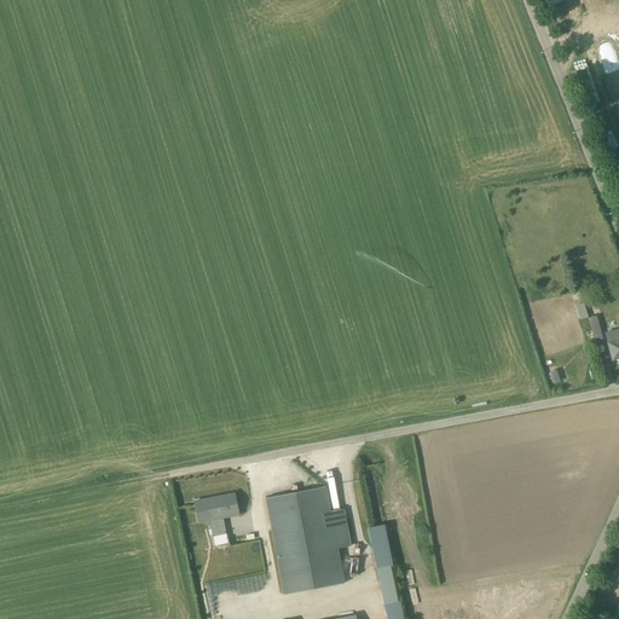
[(586,318),(582,305),(574,307),(579,320),(586,318)]
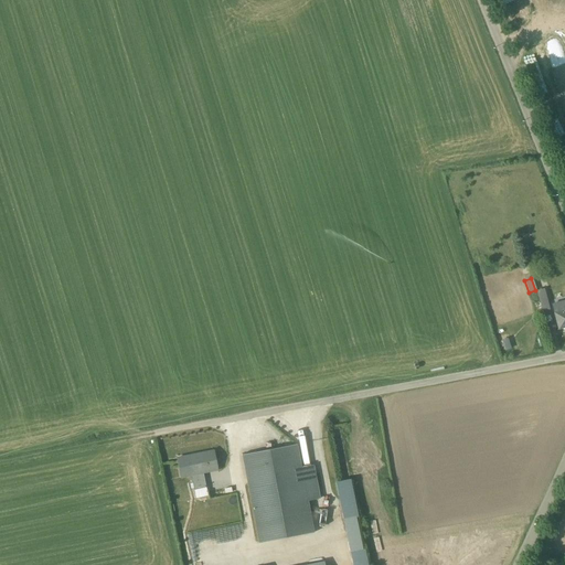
[(542,312),(550,310),(544,289),(536,290),(542,312)]
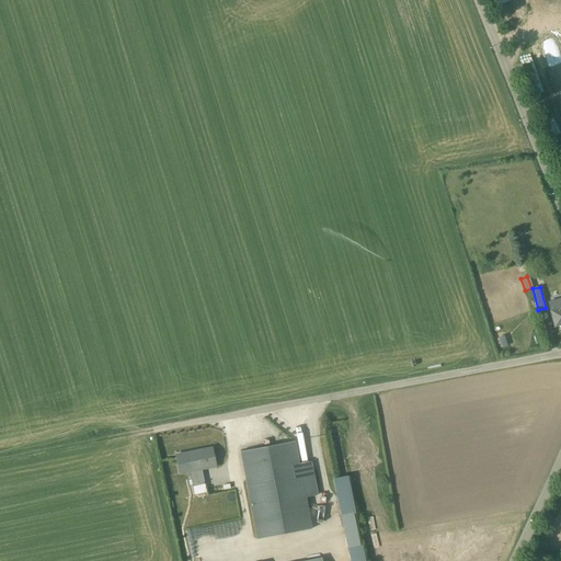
[(560,298),(547,302),(553,327),(560,324),(560,298)]
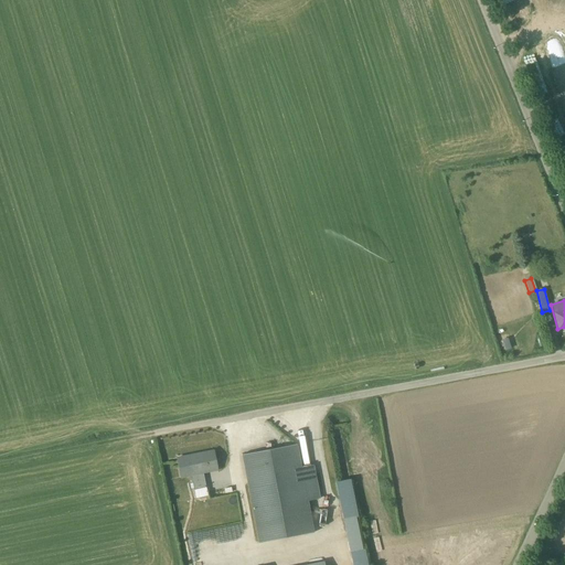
[(258,543),(313,533),(307,501),(319,499),(312,466),(300,467),(296,445),(242,455),(258,543)]
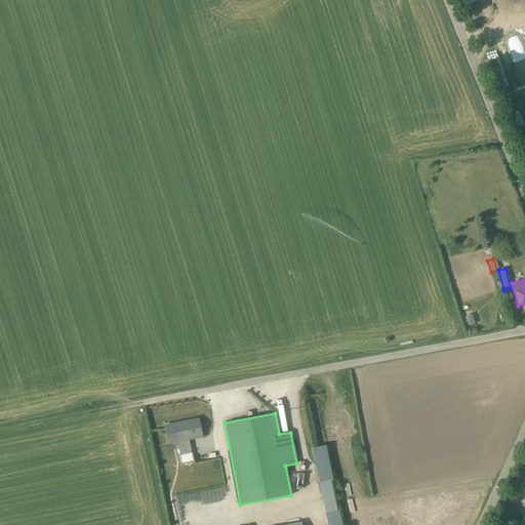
[(179,454),(182,463),(193,461),(189,441),(201,438),(198,419),(164,427),(167,444),(177,443),(178,449),(175,450),(176,454),(179,454)]
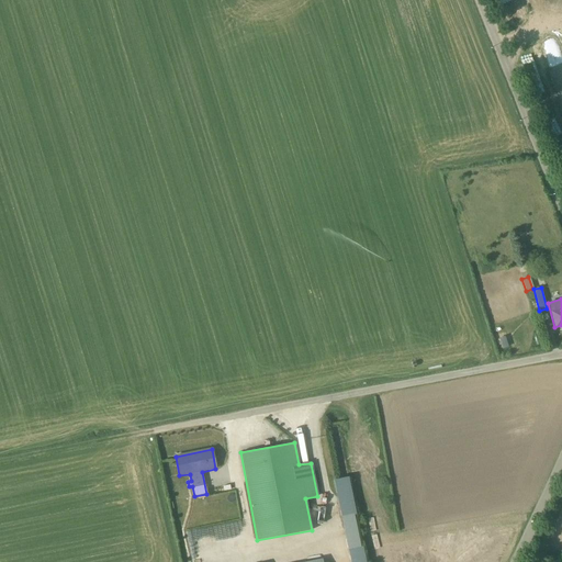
[(355,514),(348,478),(333,480),(347,550),(360,548),(353,514),(355,514)]
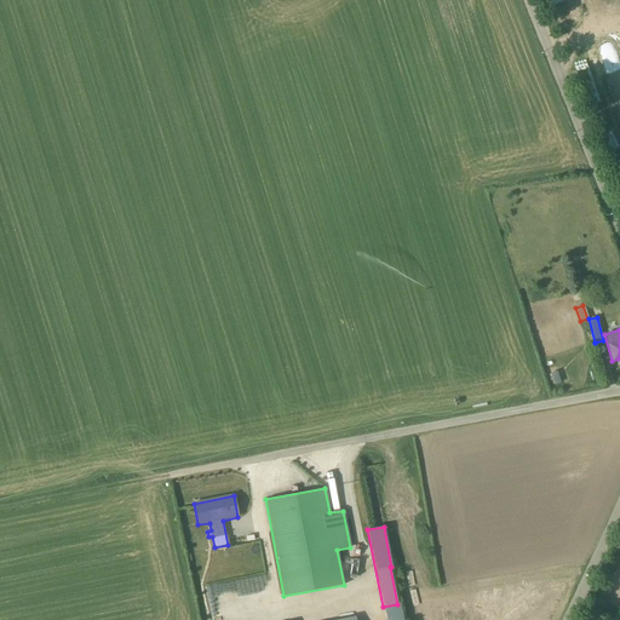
[(402,619),(400,603),(397,604),(383,607),(385,619),(402,619)]
